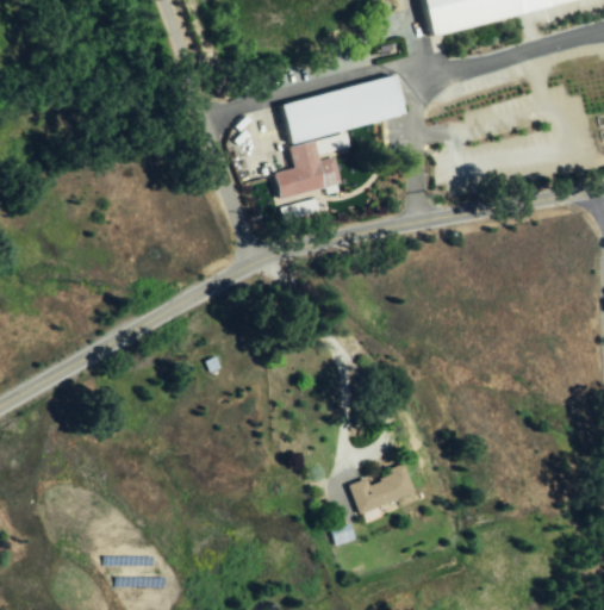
[(422,0),(429,32),(578,0),(422,0)]
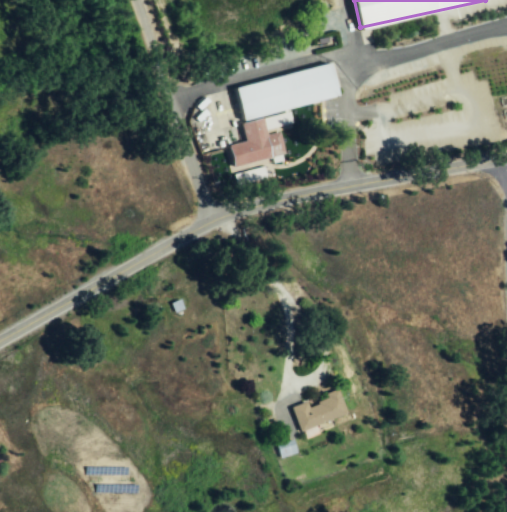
[(236,86),(243,119),(340,97),(332,64),(236,86)]
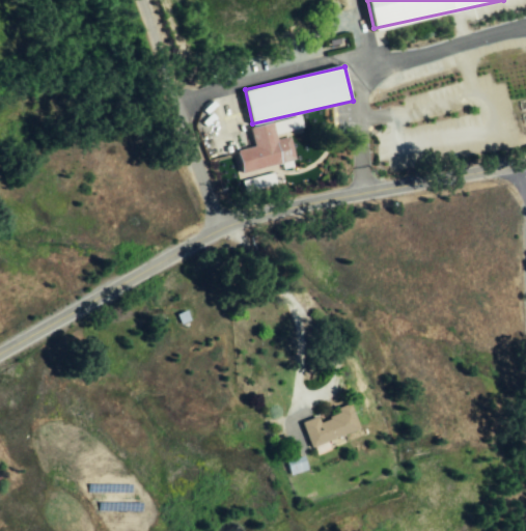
[(276,122),(303,115),(306,128),(278,135),(276,122)]
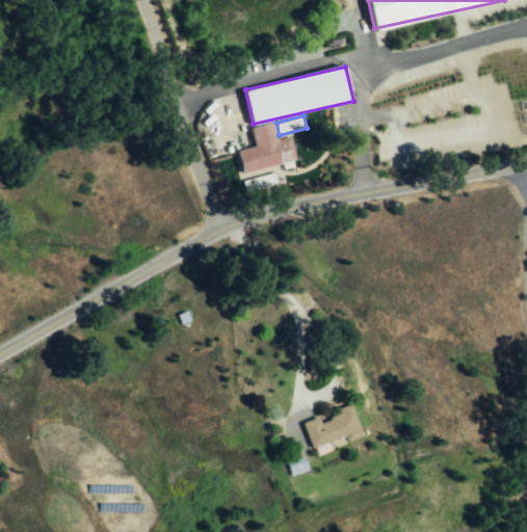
[(253,128),(257,145),(239,151),(245,174),(299,160),(293,136),(280,140),(274,123),(253,128)]
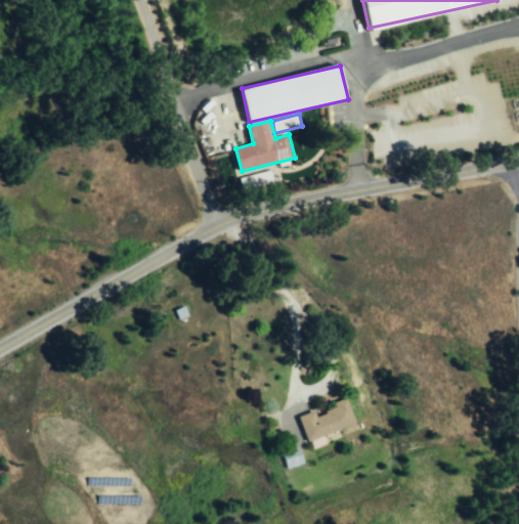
[(242,179),(272,170),(276,183),(245,191),(242,179)]
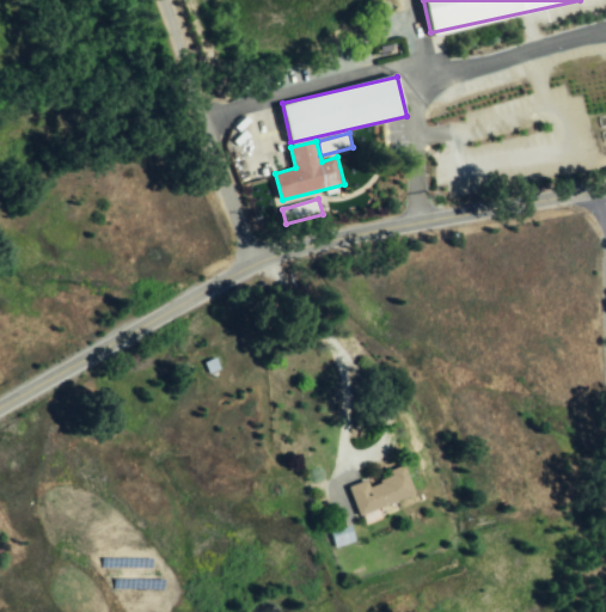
[(352,487),(365,526),(384,519),(380,507),(417,496),(406,465),(391,470),(395,478),(371,485),(369,481),(352,487)]
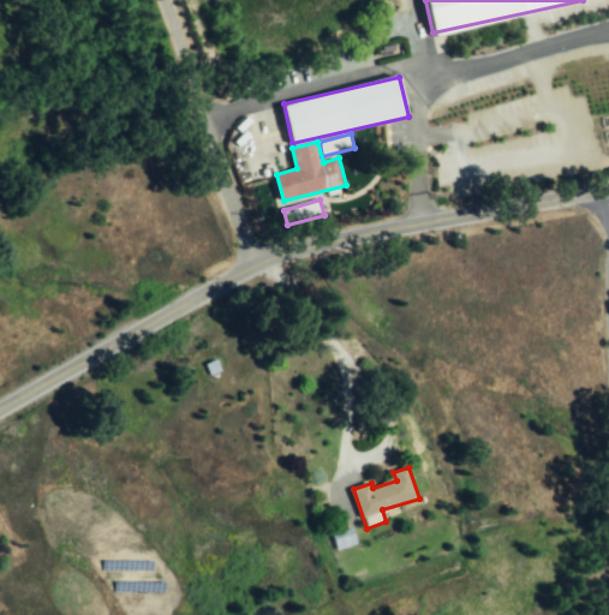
[(339,551),(359,544),(354,529),(334,535),(339,551)]
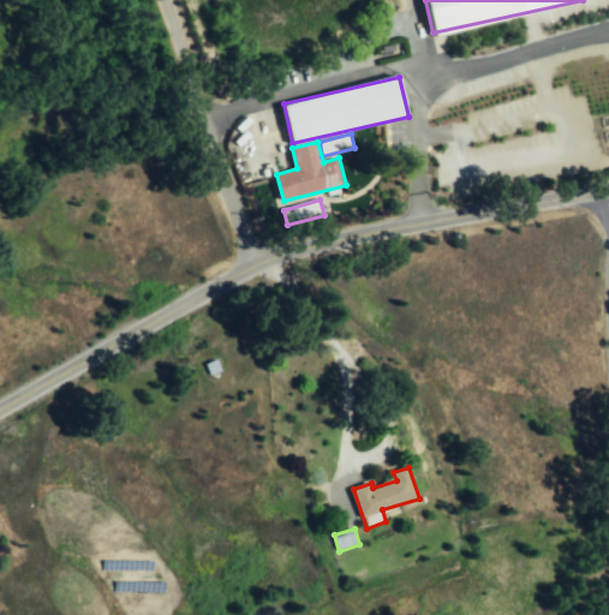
All buildings are outlined.
